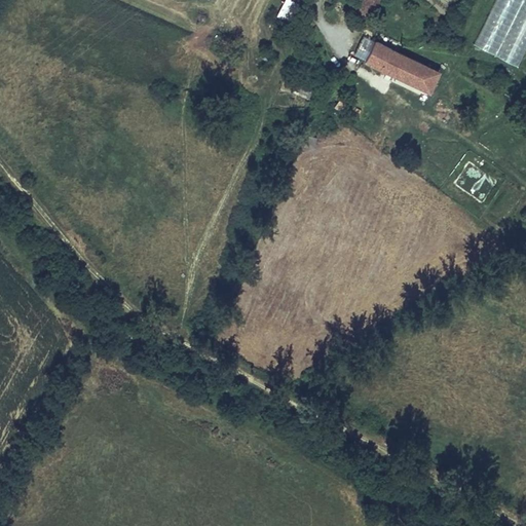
[(287,17),(294,0),(283,0),(277,13),(287,17)]
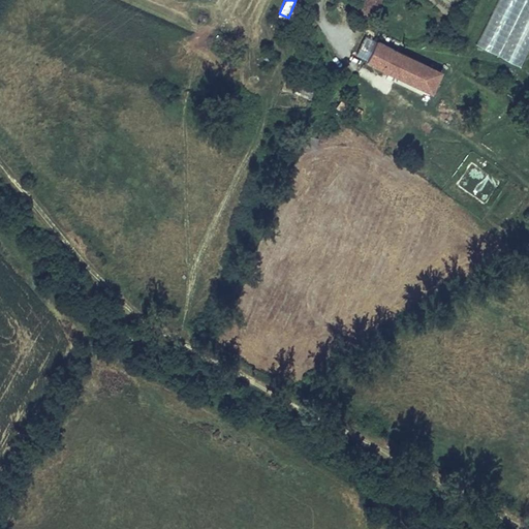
[(373,14),(381,0),(363,0),(360,6),(373,14)]
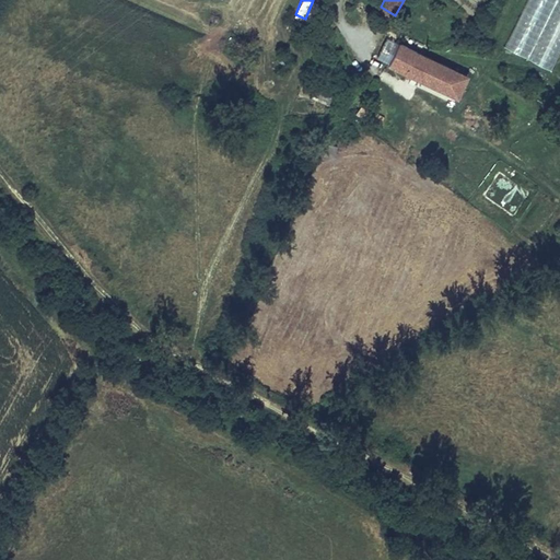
[(556,70),(559,59),(559,0),(526,0),(506,49),(556,70)]
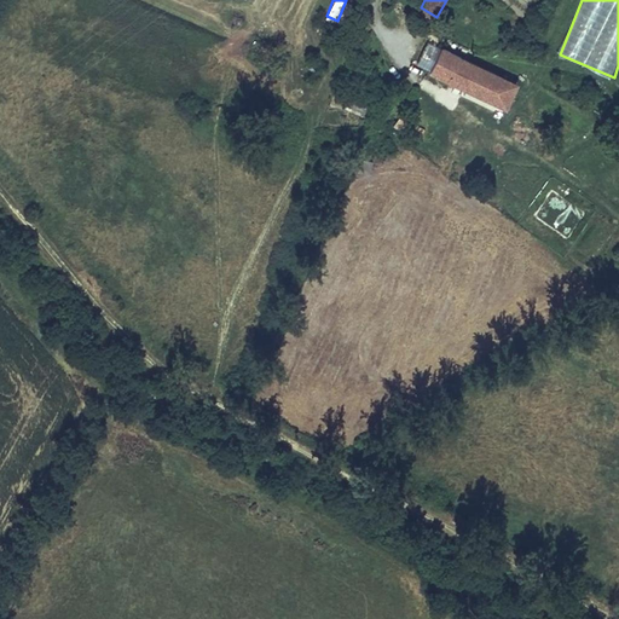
[(450,42),(427,32),(411,64),(475,96),(487,70),(451,53),(450,55),(445,52),(450,42)]
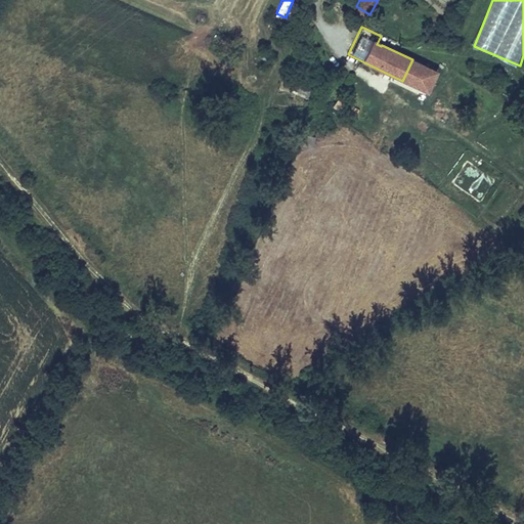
[(437,72),(412,59),(402,81),(426,92),(437,72)]
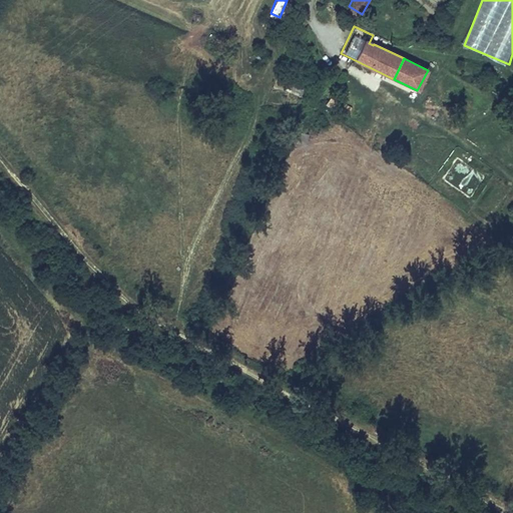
[(307,143),(309,132),(298,130),(296,141),(307,143)]
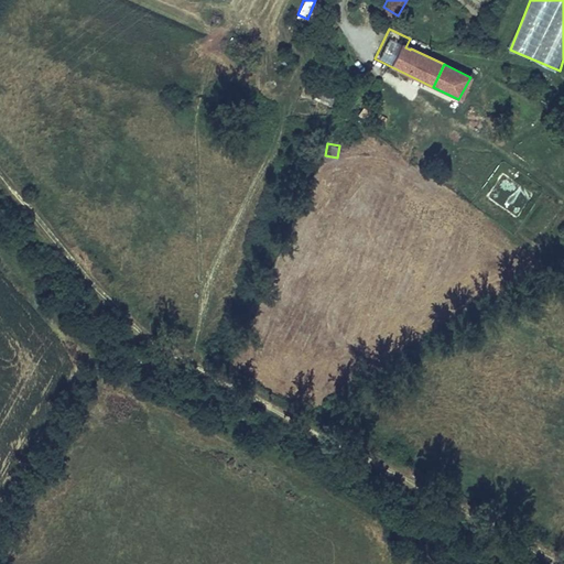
[(503,180),(489,197),(514,217),(529,198),(503,180)]
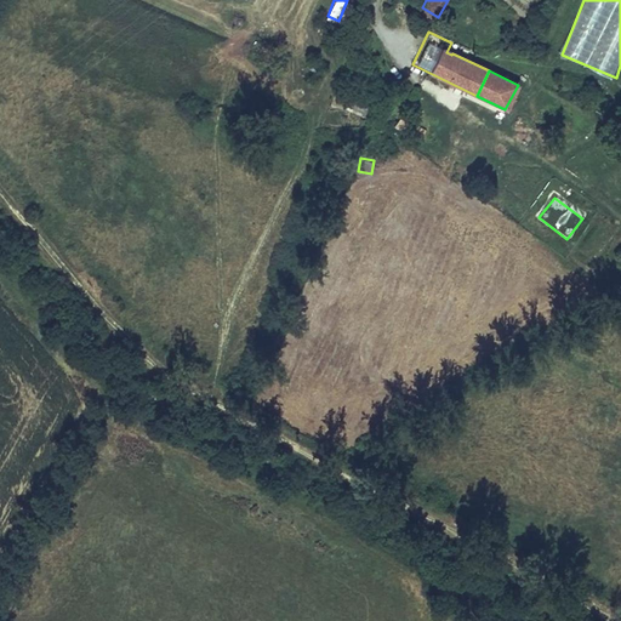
All buildings are outlined.
